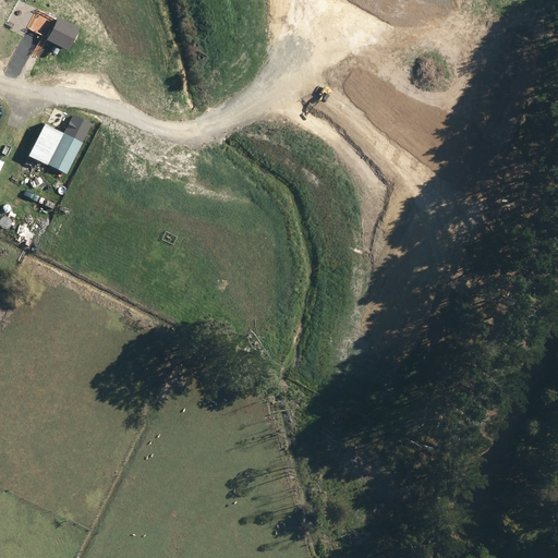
[(59,22),(69,0),(0,0),(0,70),(26,84),(50,38),(67,46),(75,29),(59,22)]
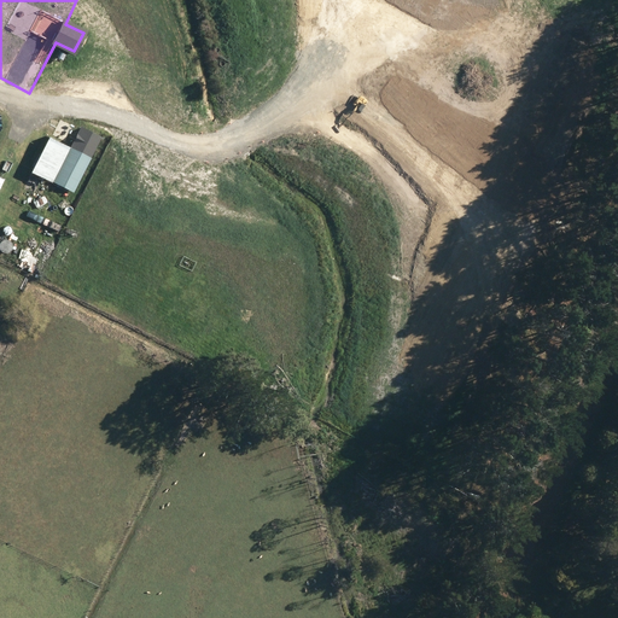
[(0,145),(13,120),(0,111),(0,145)]
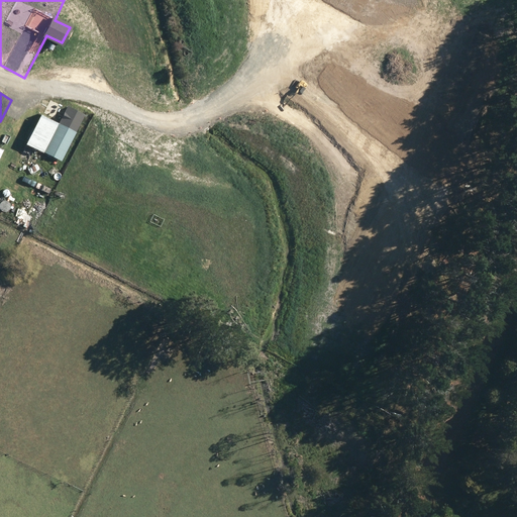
[(64,103),(60,109),(83,121),(86,115),(84,113),(85,111),(74,105),(73,107),(64,103)]
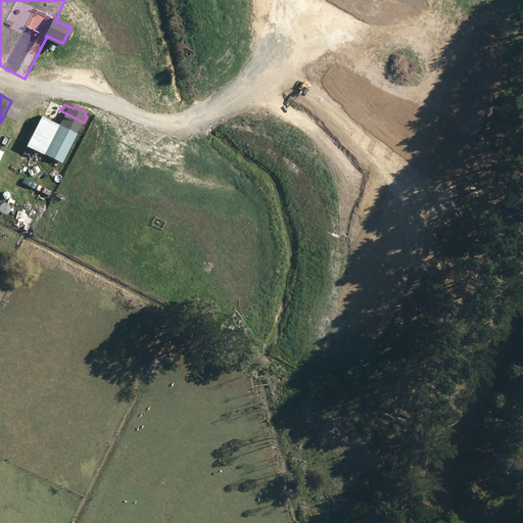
[(41,115),(27,145),(61,163),(77,133),(41,115)]
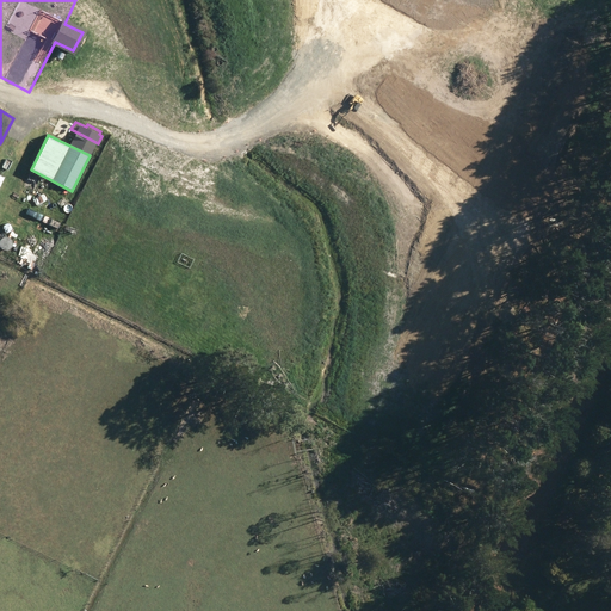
[(25,236),(16,259),(24,263),(34,241),(25,236)]
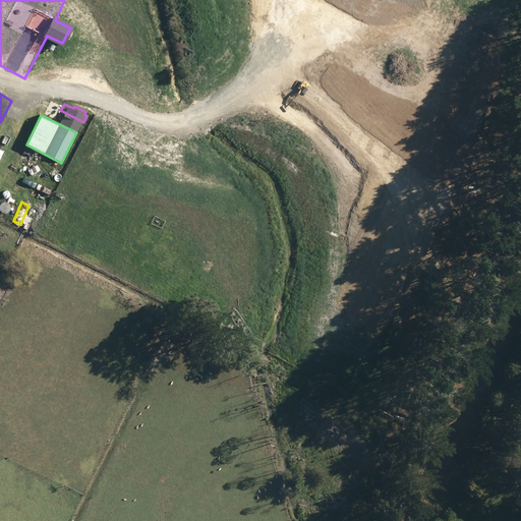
[(34,208),(25,225),(33,228),(41,211),(34,208)]
